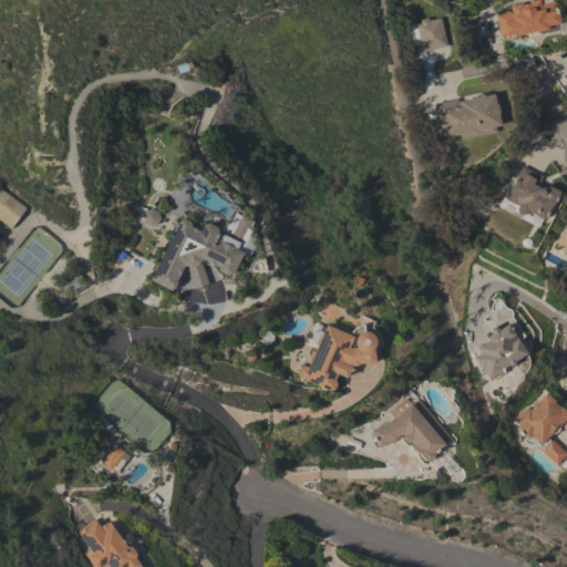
[(495,14),(509,11),(508,6),(522,2),(522,6),(528,3),(528,1),(534,0),(539,0),(540,4),(553,1),(554,9),(556,8),(557,13),(559,20),(558,21),(558,23),(556,23),(558,31),(547,33),(547,32),(539,33),(538,30),(536,31),(537,34),(527,37),(527,33),(516,35),(516,34),(500,38),(495,14)]
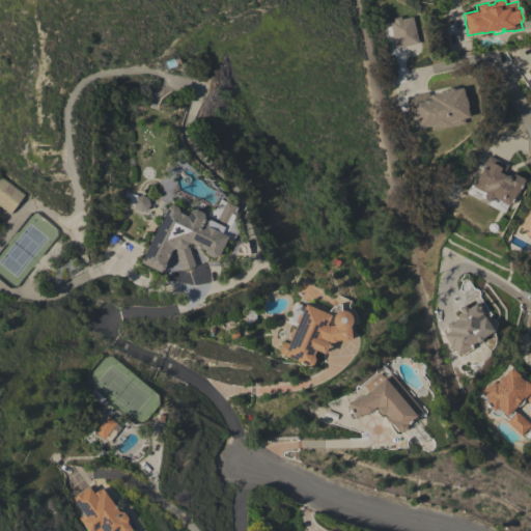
[(418,44),(395,49),(389,22),(393,21),(393,18),(400,17),(400,19),(412,17),(418,44)]
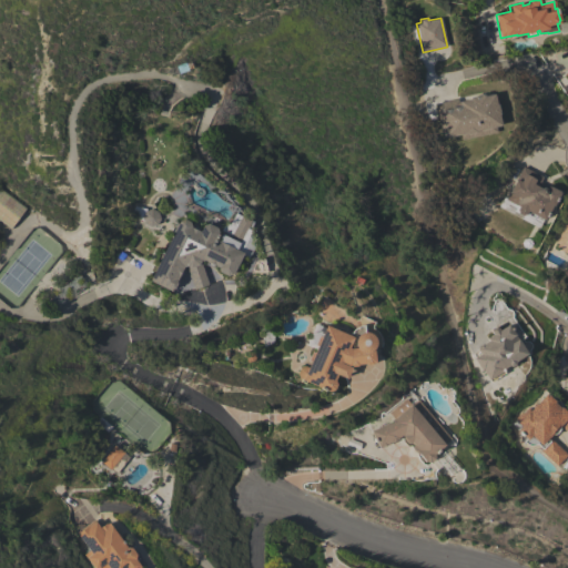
[(190,60),(193,68),(179,73),(175,74),(164,71),(190,60)]
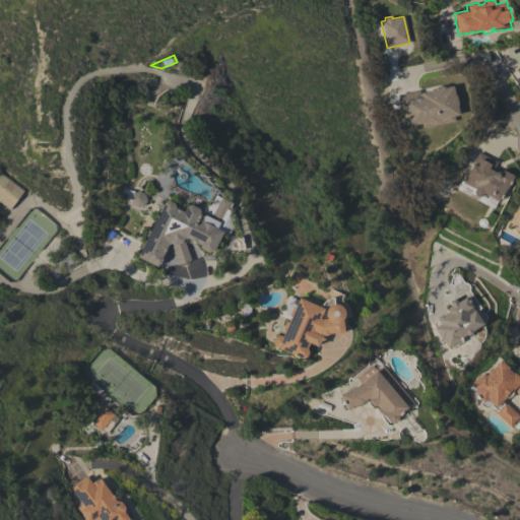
[(421,128),(420,123),(408,126),(407,120),(403,121),(398,95),(418,90),(419,98),(420,96),(420,92),(429,91),(429,90),(430,89),(430,88),(434,87),(434,88),(437,87),(437,86),(442,85),(442,87),(443,86),(443,88),(451,86),(453,95),(455,95),(457,105),(456,105),(458,115),(453,116),(454,121),(421,128)]
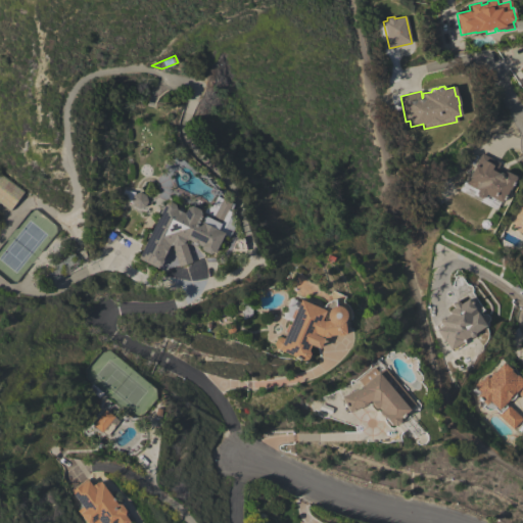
[(477,196),(476,193),(477,190),(465,184),(481,153),(500,163),(494,172),(497,174),(500,172),(503,174),(505,171),(516,177),(502,203),(493,198),(491,201),(484,197),(480,198),(477,196)]
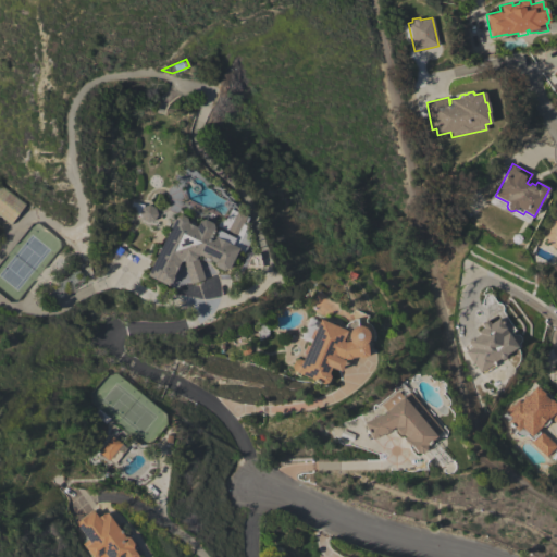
[(0,184),(25,203),(10,224),(0,217),(0,184)]
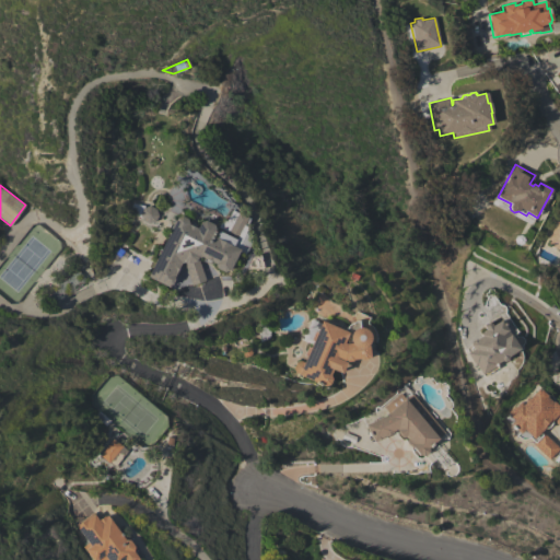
[(154,222),(148,223),(142,221),(140,214),(143,208),(150,206),(155,209),(158,216),(154,222)]
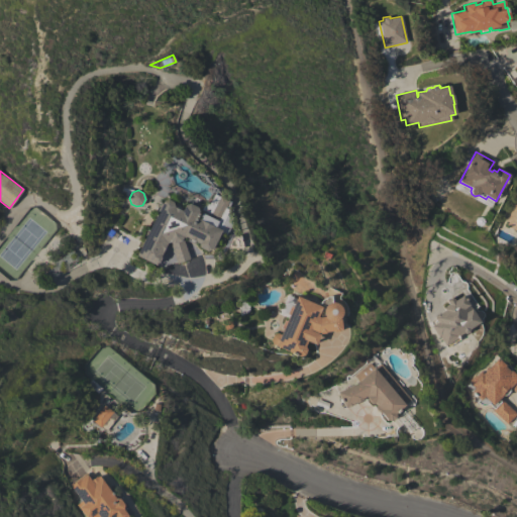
[(184,207),(185,205),(189,204),(197,207),(198,212),(200,209),(210,214),(219,197),(226,201),(227,204),(215,227),(221,230),(211,250),(210,249),(206,250),(199,247),(198,243),(196,242),(194,244),(187,241),(188,238),(186,236),(183,237),(190,260),(177,264),(170,242),(167,242),(166,244),(168,245),(165,253),(163,252),(161,255),(161,257),(159,263),(157,263),(156,265),(136,255),(157,212),(156,212),(160,203),(162,204),(164,201),(168,199),(184,207)]
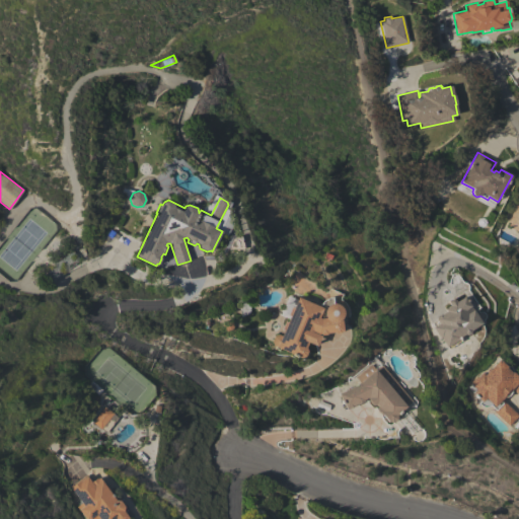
[(518,232),(507,227),(509,223),(507,222),(515,206),(518,207),(518,232)]
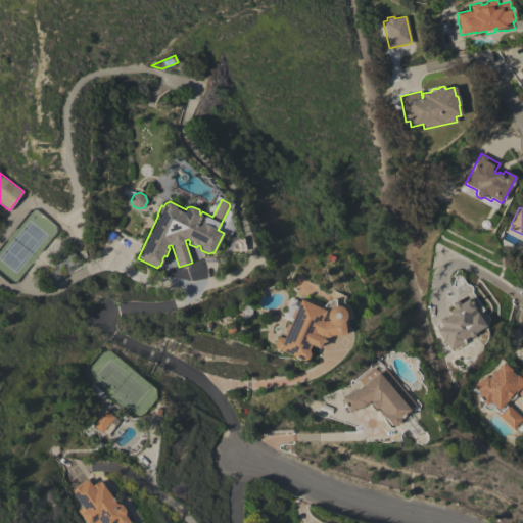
[(471,337),(468,337),(464,340),(464,341),(450,350),(444,341),(443,342),(435,330),(437,329),(435,326),(439,323),(438,321),(439,320),(439,319),(444,316),(445,317),(449,315),(447,312),(453,307),(450,304),(457,300),(459,303),(468,298),(480,317),(474,321),(477,326),(476,327),(478,330),(474,332),(474,336),(471,337)]
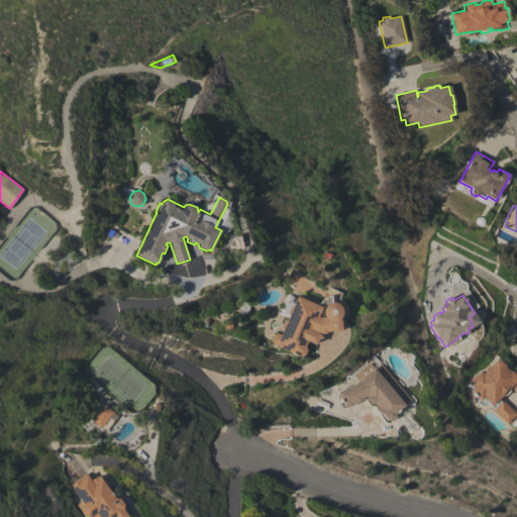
[(272,334),(277,333),(280,334),(282,329),(280,328),(283,321),(285,322),(289,314),(287,313),(290,306),(292,306),(296,296),(317,305),(319,302),(322,299),(326,297),(331,296),(331,302),(333,302),(337,304),(340,307),(341,311),(341,316),(339,318),(340,330),(338,330),(337,332),(333,332),(332,331),(325,332),(324,333),(320,333),(318,332),(317,333),(310,330),(319,335),(315,344),(306,340),(304,346),(306,350),(303,354),(299,356),(275,345),(276,344),(272,344),(270,339),(272,334)]
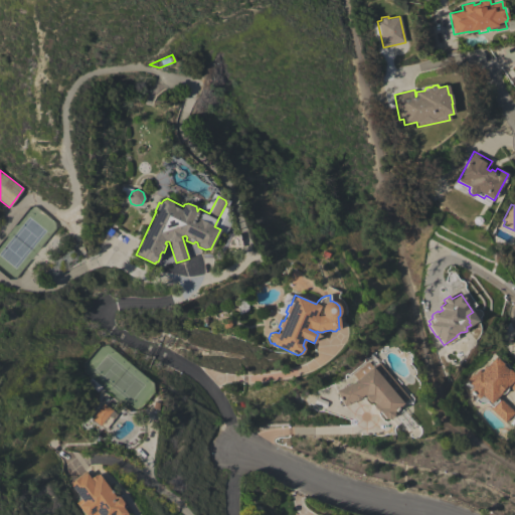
[(514,390),(512,390),(507,386),(506,387),(507,389),(506,391),(503,393),(500,394),(500,396),(499,397),(514,412),(504,422),(490,408),(491,406),(487,402),(483,404),(479,403),(475,400),(477,397),(469,390),(470,389),(465,384),(468,380),(468,377),(472,373),(475,373),(478,369),(481,372),(483,369),(482,368),(483,366),(485,366),(486,366),(494,357),(496,359),(497,358),(503,364),(502,365),(507,370),(508,369),(514,375),(514,390)]
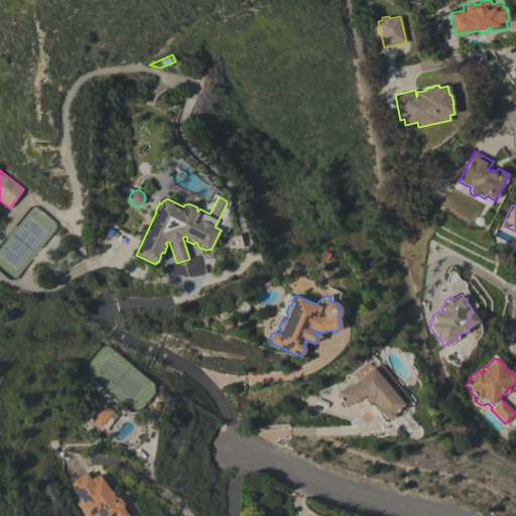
[(373,368),(377,372),(383,367),(409,398),(403,403),(404,404),(394,413),(395,416),(390,420),(386,419),(380,412),(378,413),(373,406),(376,404),(374,401),(371,403),(371,402),(369,402),(366,398),(366,395),(361,397),(362,399),(355,402),(354,401),(352,402),(353,403),(346,407),(345,406),(344,406),(337,392),(356,382),(373,368)]
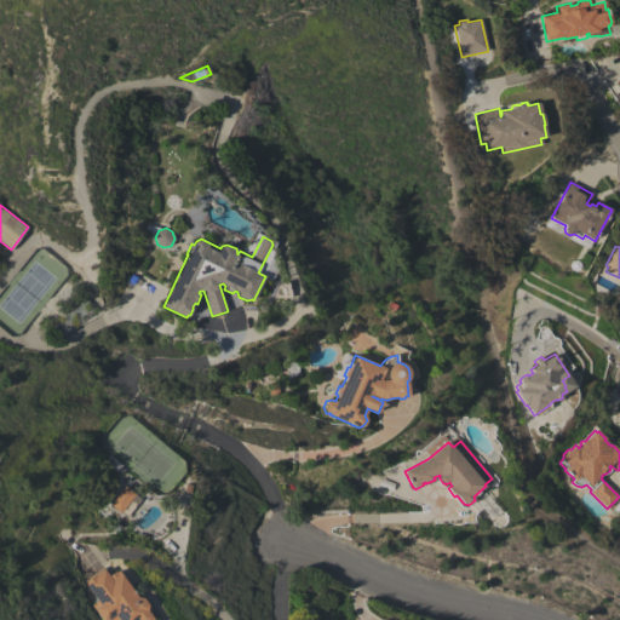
[(125,486),(141,499),(126,517),(110,504),(125,486)]
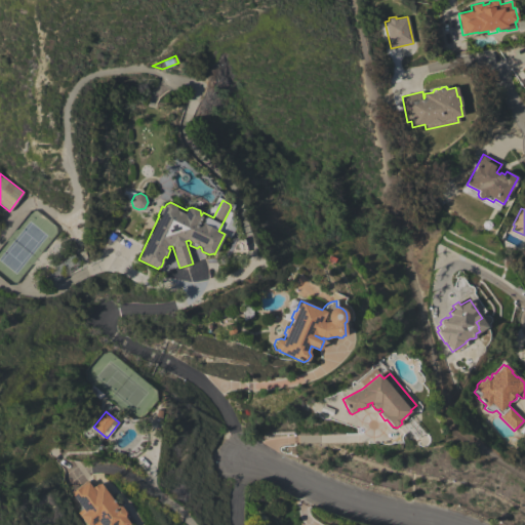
[(125,512),(125,517),(130,524),(128,524),(86,524),(77,512),(82,509),(71,492),(87,480),(92,488),(97,484),(98,485),(101,483),(117,507),(121,507),(125,512)]
